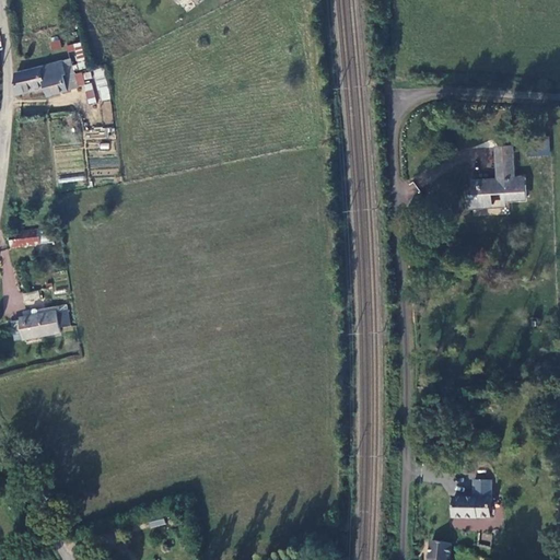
[(51,50),(60,48),(59,36),(49,37),(51,50)]
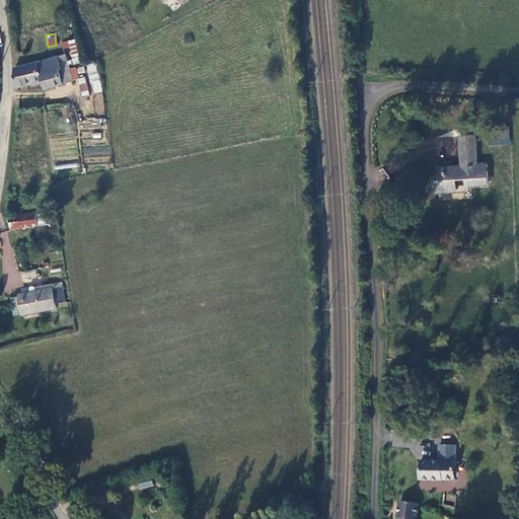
[(47,88),(65,82),(75,78),(67,51),(17,67),(16,88),(45,79),(47,88)]
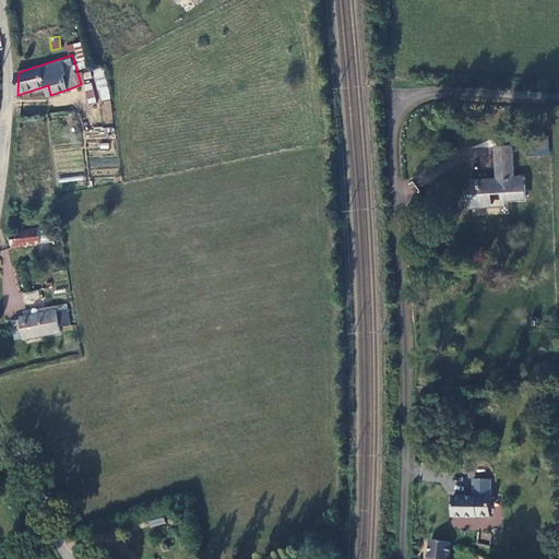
[(105,68),(94,69),(98,100),(109,99),(105,68)]
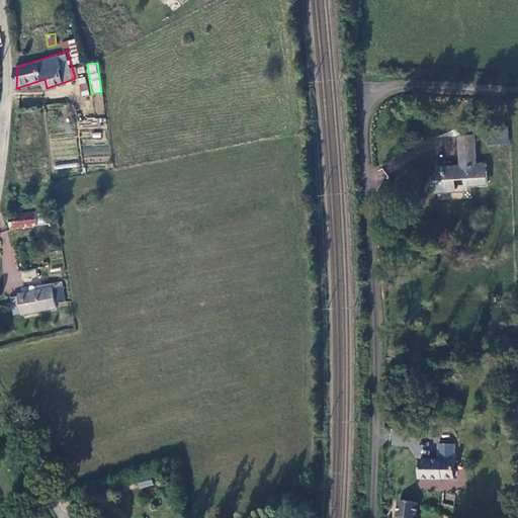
[(76,67),(81,96),(88,95),(83,66),(76,67)]
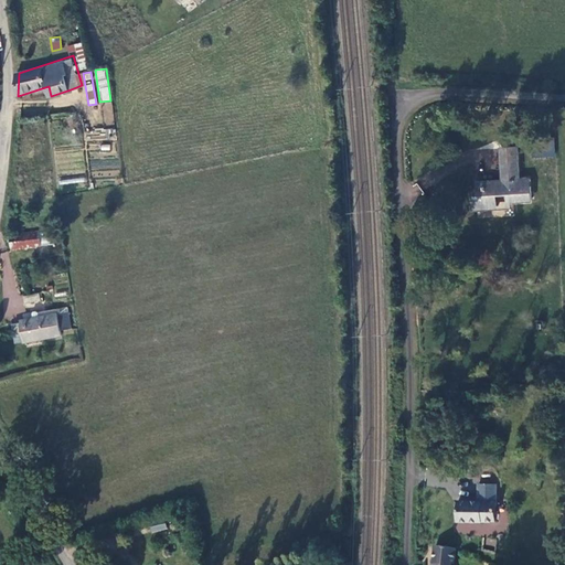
[(533,138),(533,157),(554,157),(555,139),(533,138)]
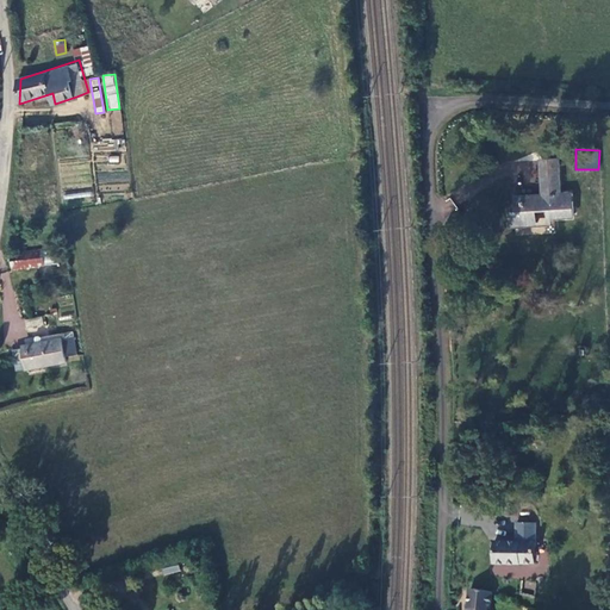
[(509,210),(510,224),(518,224),(518,222),(536,221),(535,206),(547,205),(547,215),(572,213),(571,191),(561,192),(560,156),(540,156),(542,193),(515,194),(516,210),(509,210)]
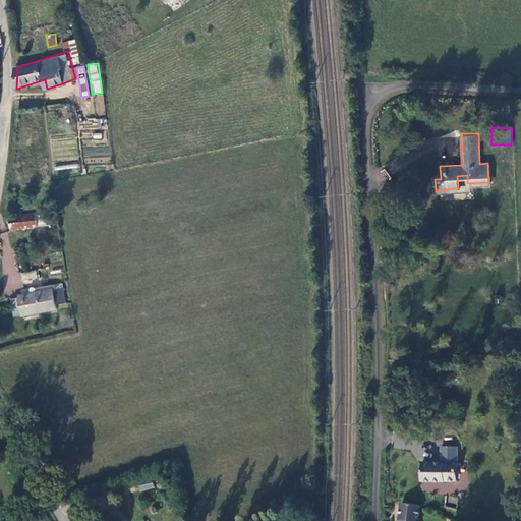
[(11,216),(13,227),(37,223),(35,212),(11,216)]
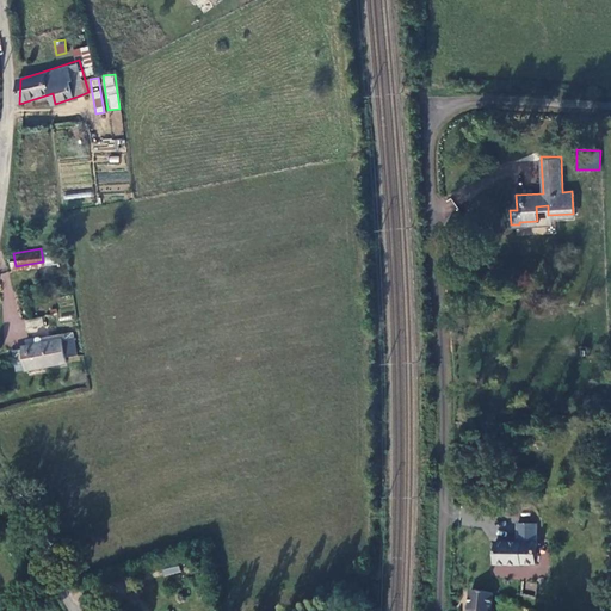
[(2,294),(12,292),(10,272),(0,273),(2,294)]
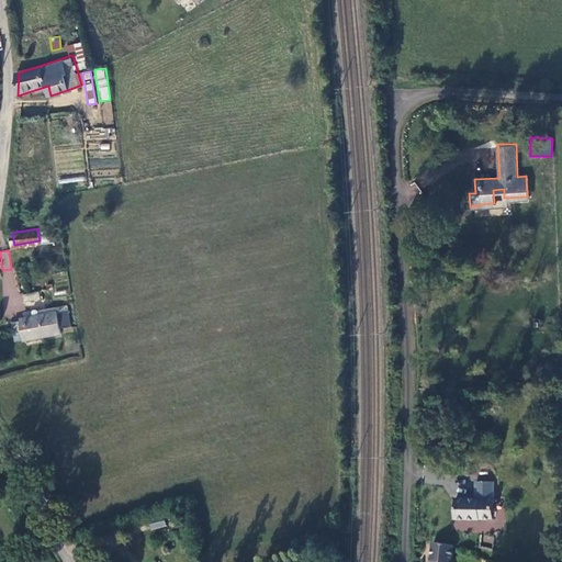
[(19,316),(22,336),(59,329),(56,310),(19,316)]
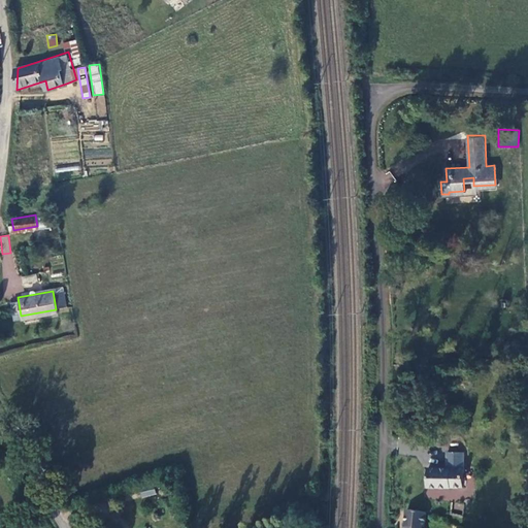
[(426,484),(463,486),(465,452),(449,451),(448,466),(428,465),(426,484)]
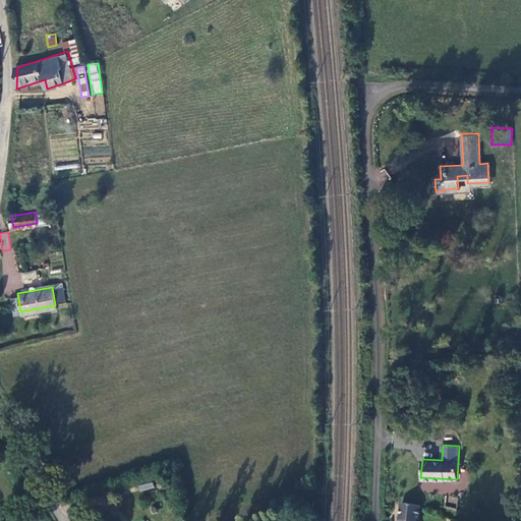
[(139,491),(154,487),(153,481),(137,486),(139,491)]
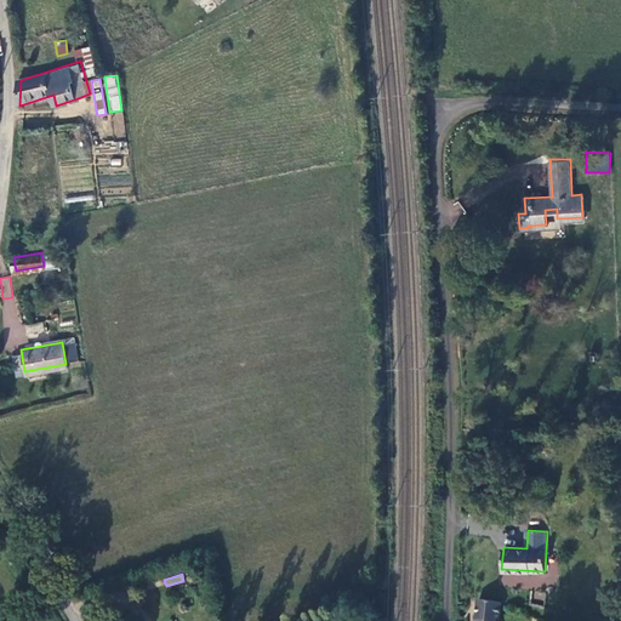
[(530,577),(502,575),(501,585),(529,587),(530,577)]
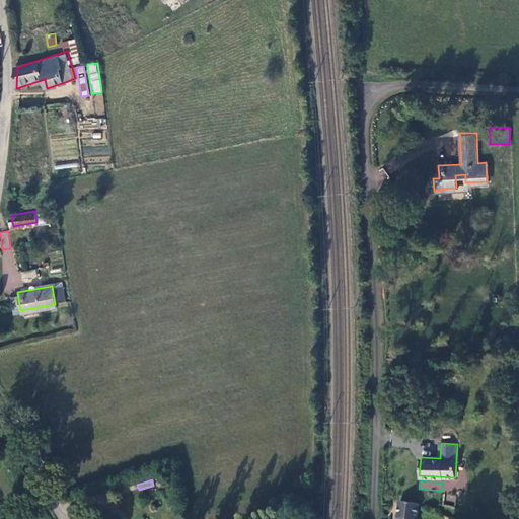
[(418,518),(420,503),(400,502),(397,518),(418,518)]
